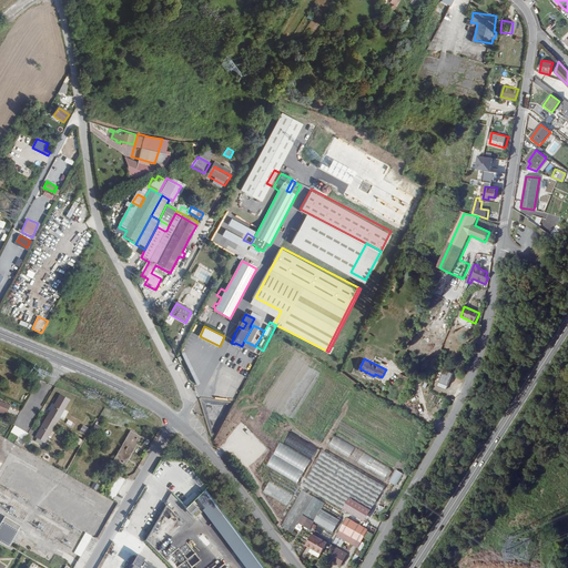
[(69,404),(56,397),(31,439),(43,447),(69,404)]
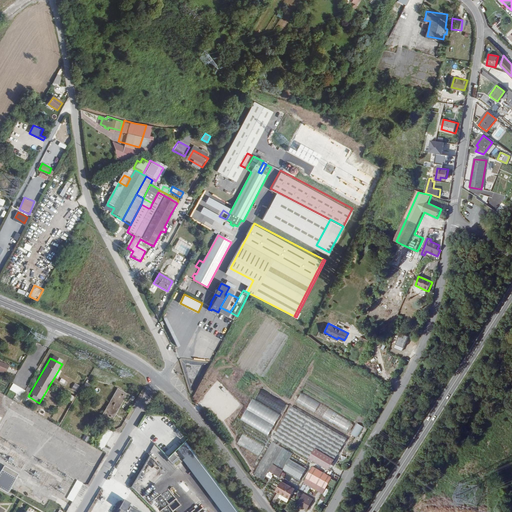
[(19,402),(25,391),(13,384),(9,390),(15,394),(12,399),(19,402)]
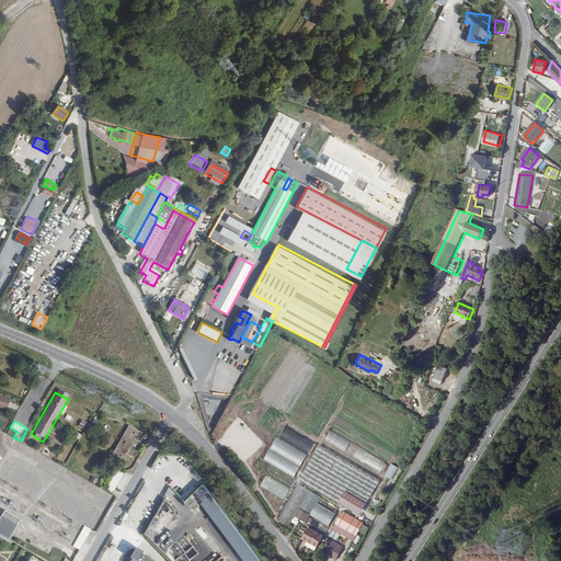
[(137,435),(126,430),(109,460),(119,466),(124,457),(123,457),(130,442),(133,443),(137,435)]
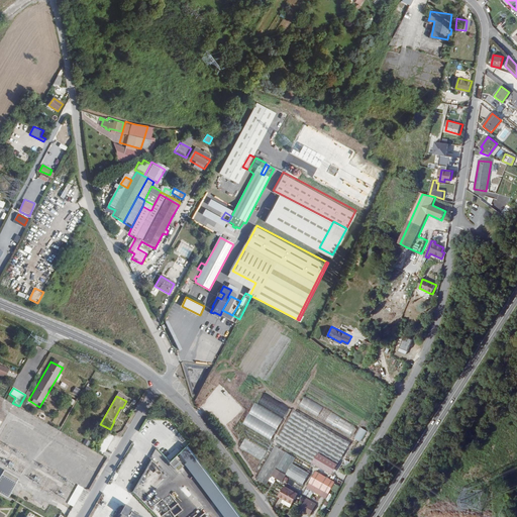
[(299,406),(318,416),(323,407),(304,396),(299,406)]
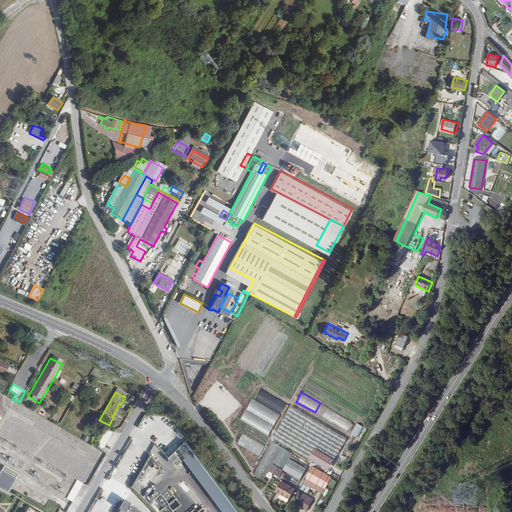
[(253,399),(242,421),(270,435),(281,413),(253,399)]
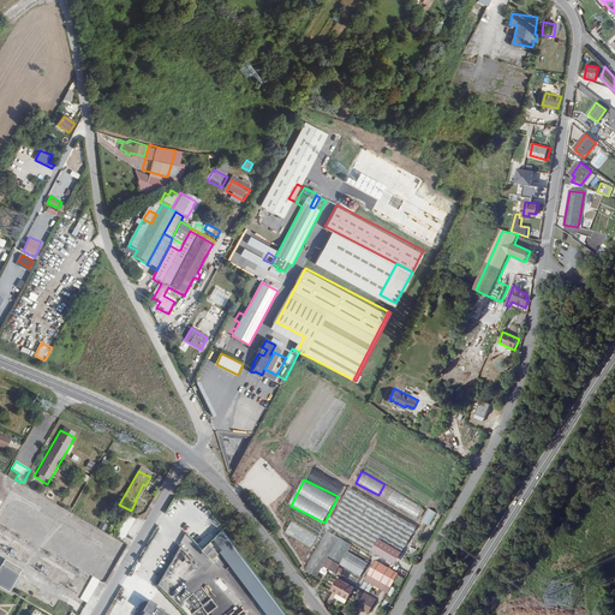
[(389,502),(417,518),(423,507),(395,491),(389,502)]
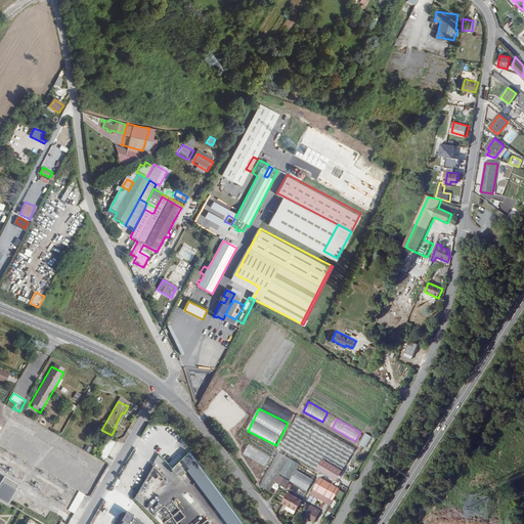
[(299,420),(281,452),(318,473),(324,462),(345,473),(356,451),(299,420)]
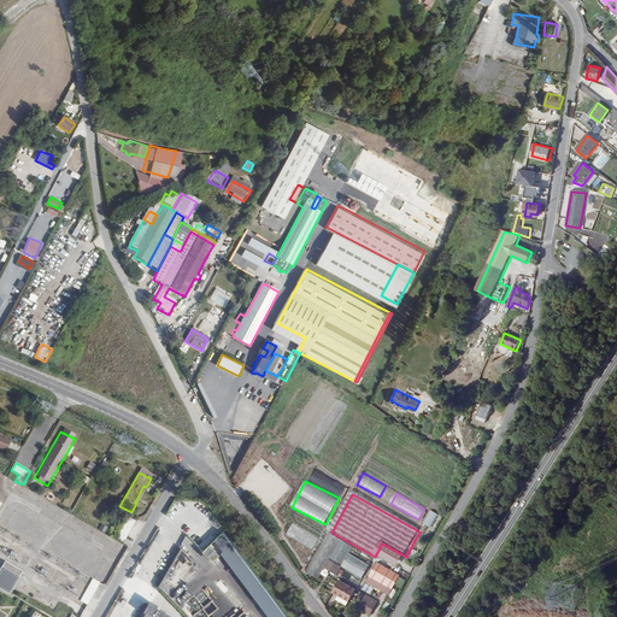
[(432,510),(423,523),(430,528),(439,515),(432,510)]
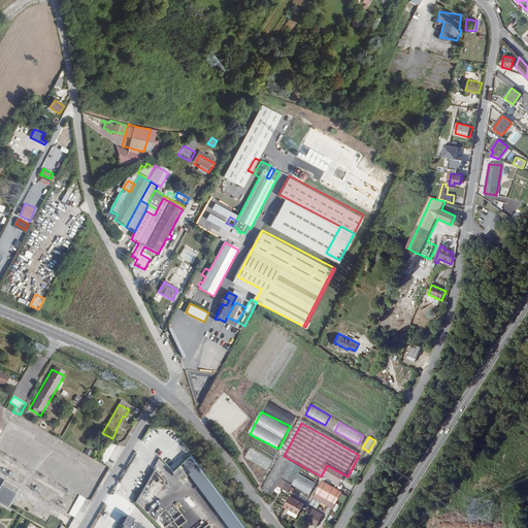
[(124,447),(118,442),(106,463),(112,467),(124,447)]
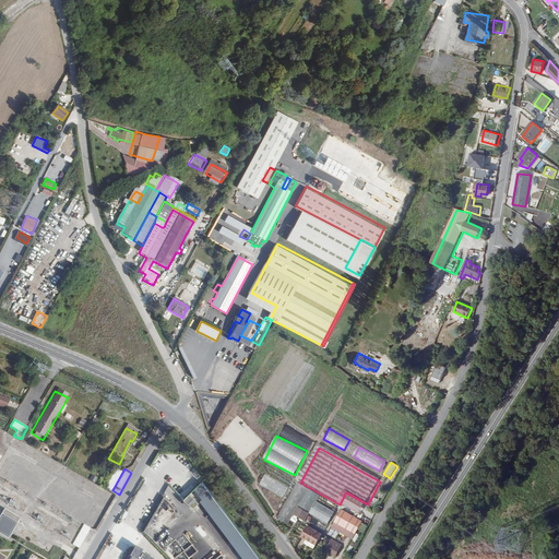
[(192,484),(194,486),(201,480),(192,472),(183,480),(190,486),(192,484)]
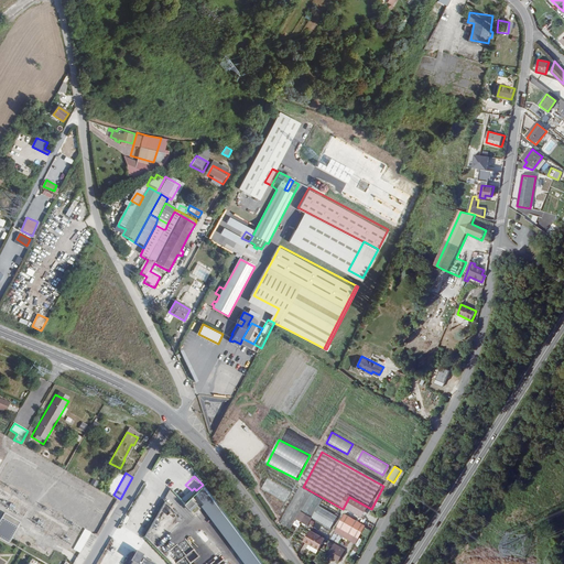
[(266,480),(261,490),(286,501),(291,490),(266,480)]
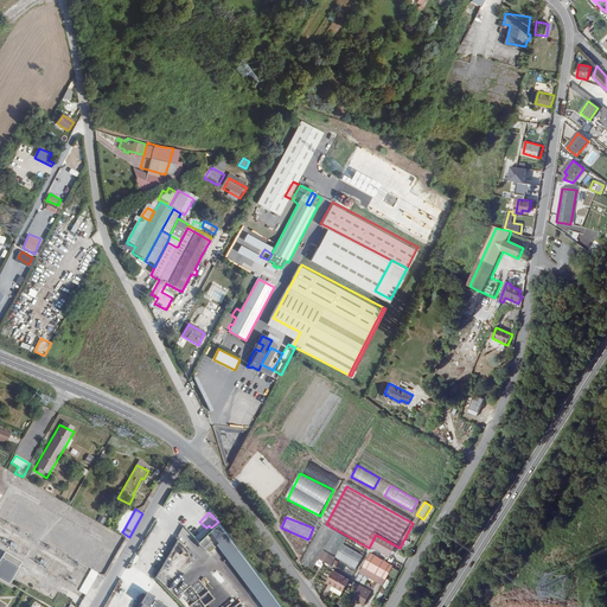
[(219,545),(261,606),(281,606),(225,524),(200,541),(208,553),(219,545)]
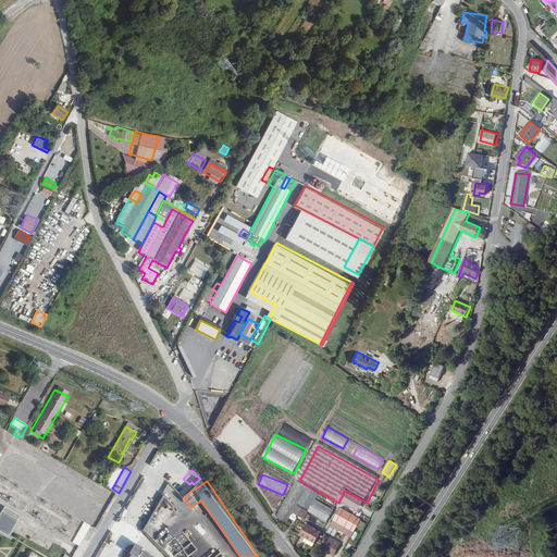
[(296,516),(309,491),(298,484),(279,520),(289,525),(296,516)]
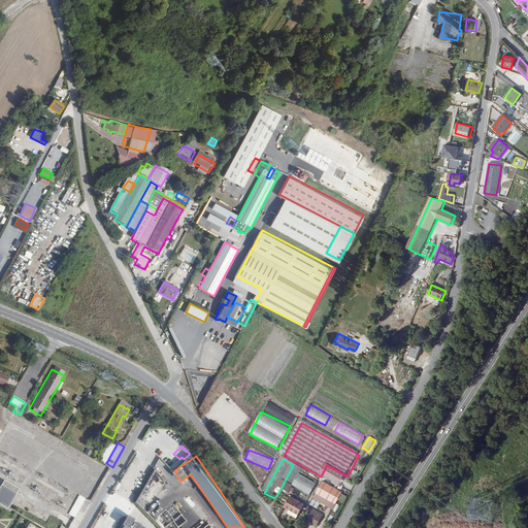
[(289,485),(294,488),(300,477),(303,470),(293,465),(284,483),(289,485)]
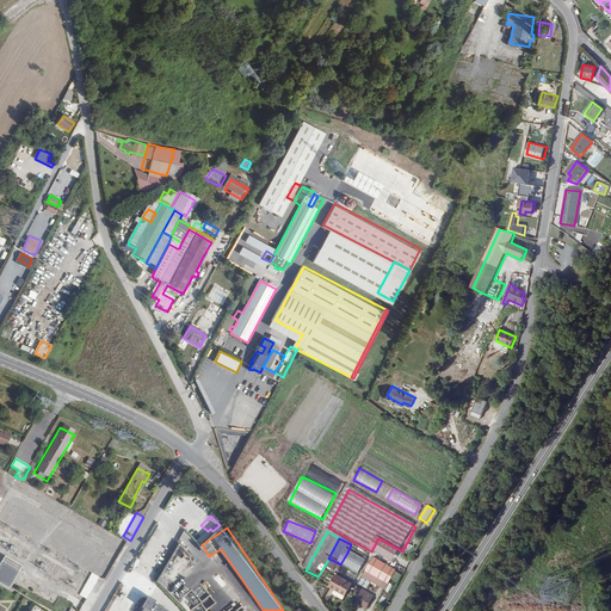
[(413,561),(419,550),(412,547),(406,557),(413,561)]
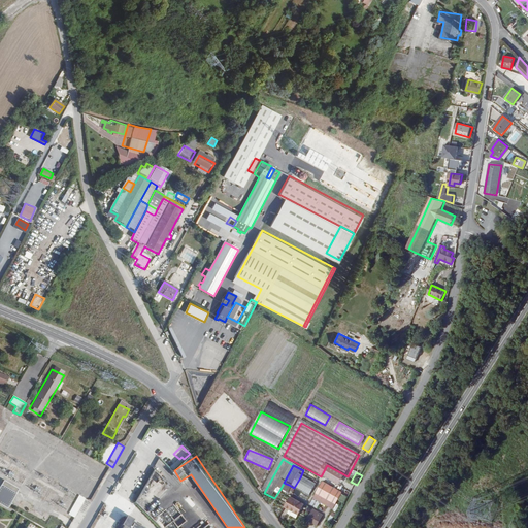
[(318,487),(300,477),(294,488),(311,498),(318,487)]
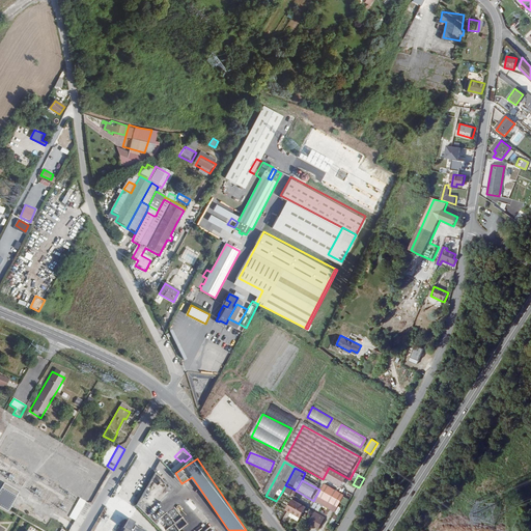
[(4,483),(2,486),(17,496),(19,492),(4,483)]
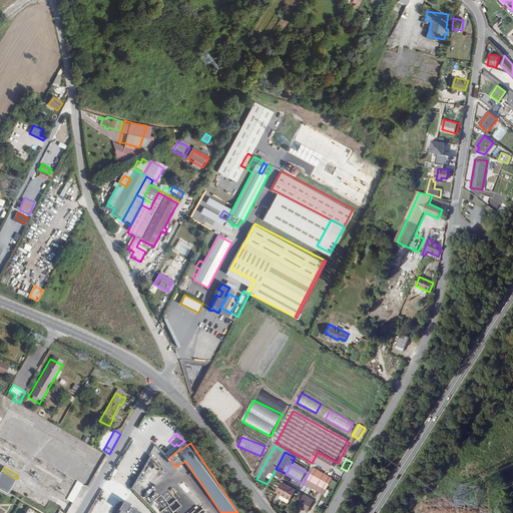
[(276,469),(273,475),(278,478),(281,471),(276,469)]
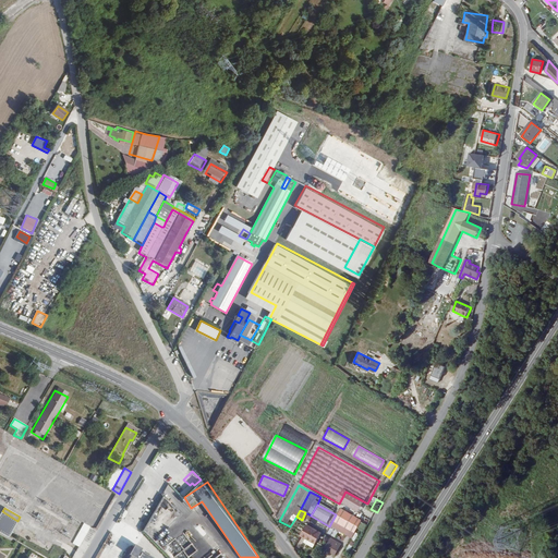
[(0,531),(9,536),(17,521),(2,511),(0,514),(0,531)]
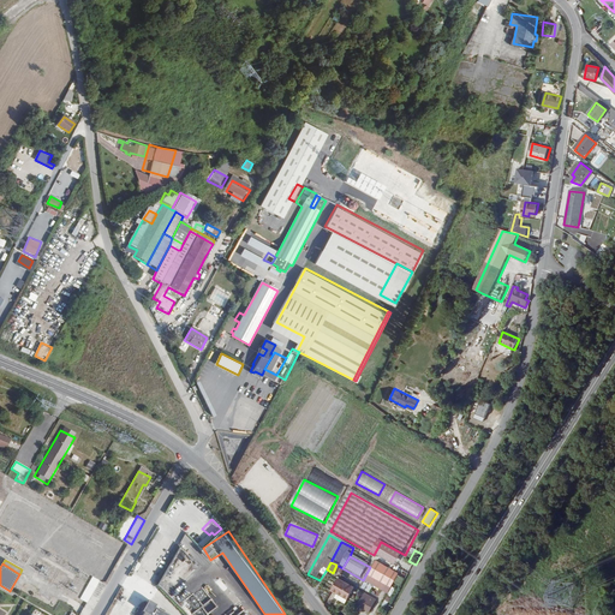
[(393,589),(400,575),(378,563),(371,577),(388,586),(393,589)]
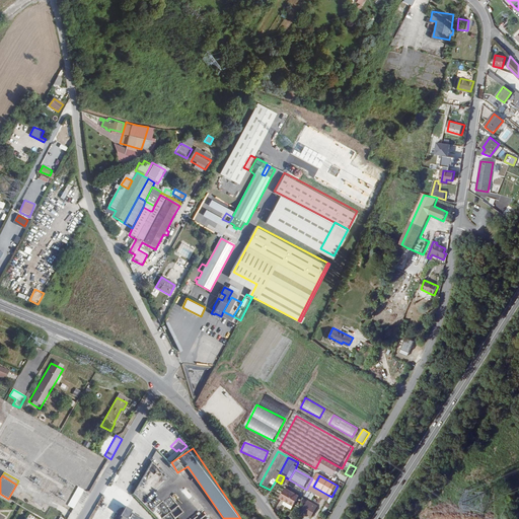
[(286,487),(289,479),(284,476),(281,484),(286,487)]
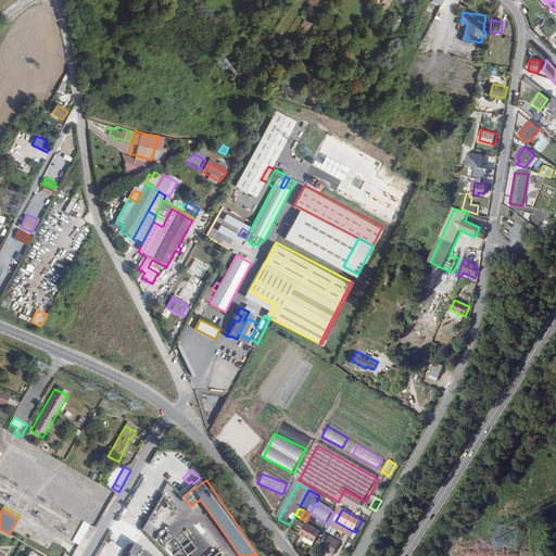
[(89,525),(84,520),(73,541),(79,544),(89,525)]
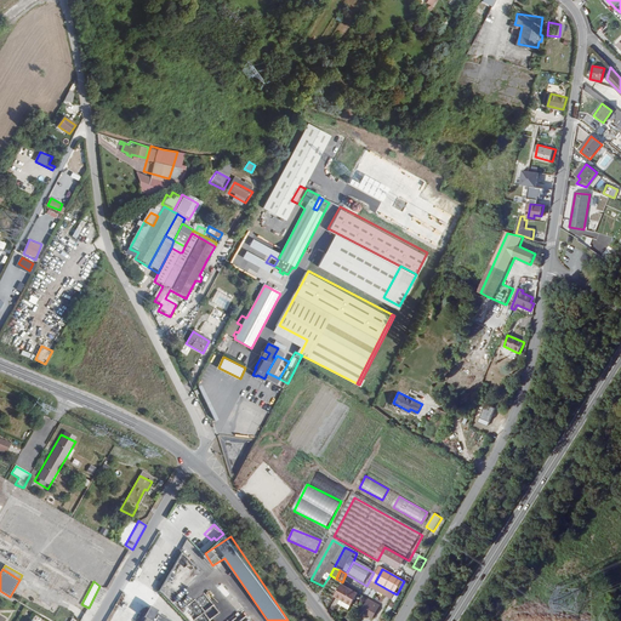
[(372,588),(374,590),(388,598),(392,592),(375,582),(372,588)]
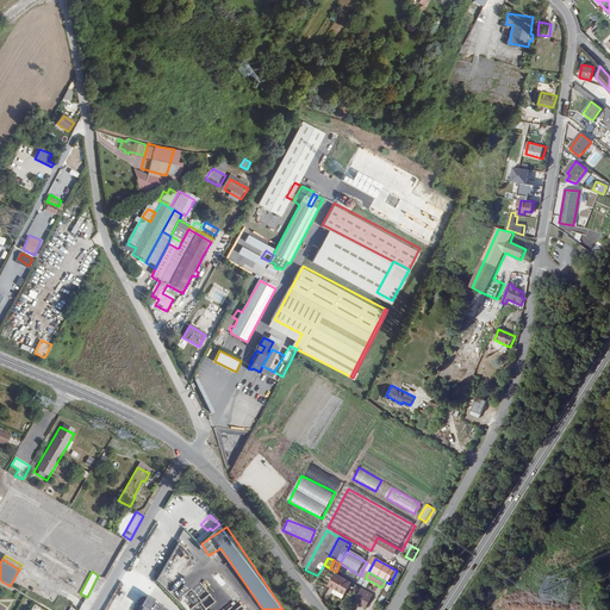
[(338,577),(331,590),(348,598),(354,586),(338,577)]
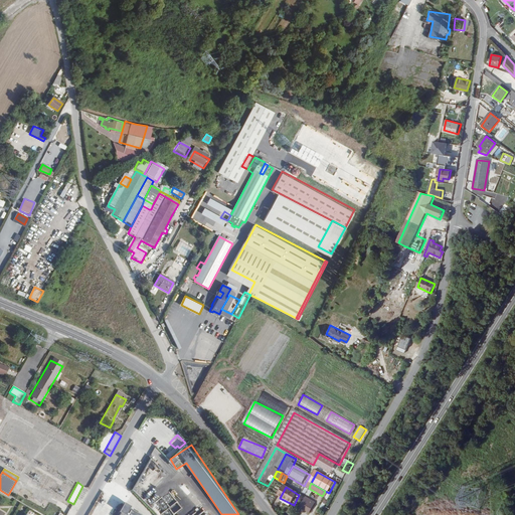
[(177,502),(163,514),(164,514),(173,514),(182,507),(177,502)]
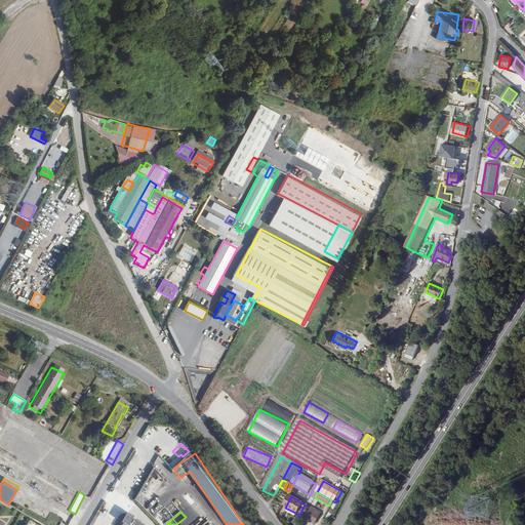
[(319,524),(324,515),(321,513),(320,515),(314,512),(310,520),(319,524)]
